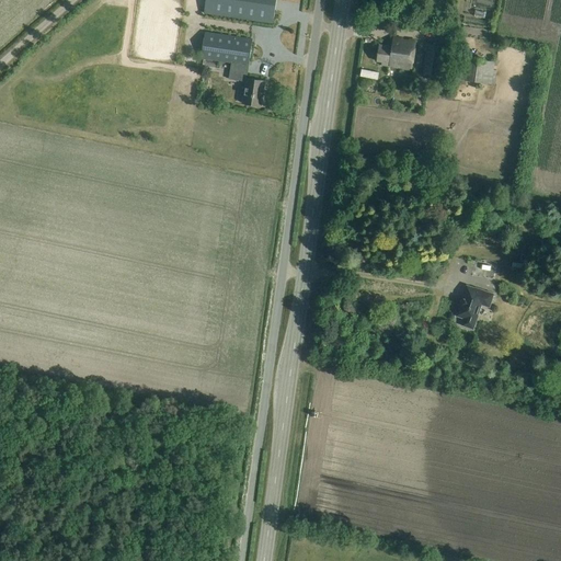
[(274,26),(277,0),(205,0),(204,15),(274,26)]
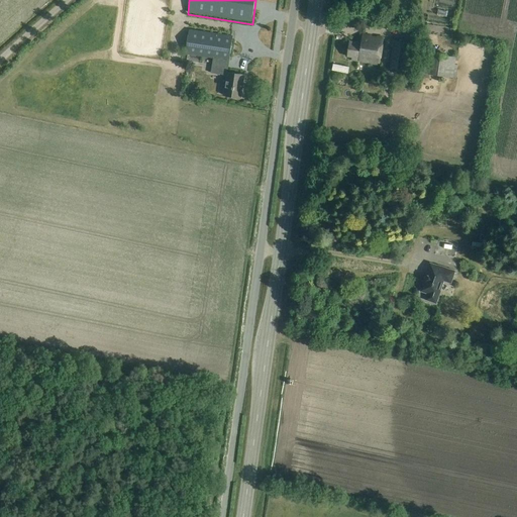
[(442,8),(441,15),(451,17),(452,10),(442,8)]
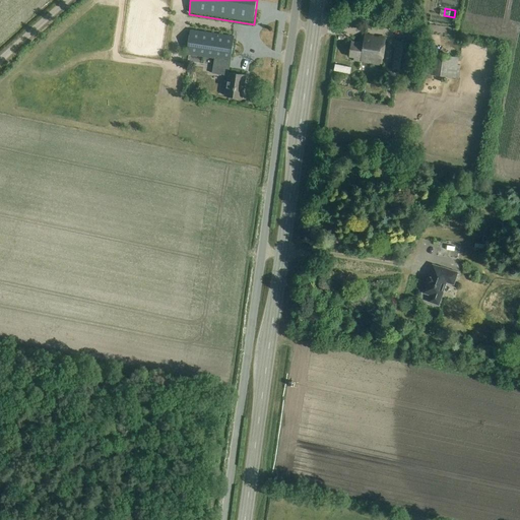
[(243,99),(246,75),(229,73),(235,37),(190,30),(187,55),(214,59),(212,74),(228,76),(225,96),(243,99)]
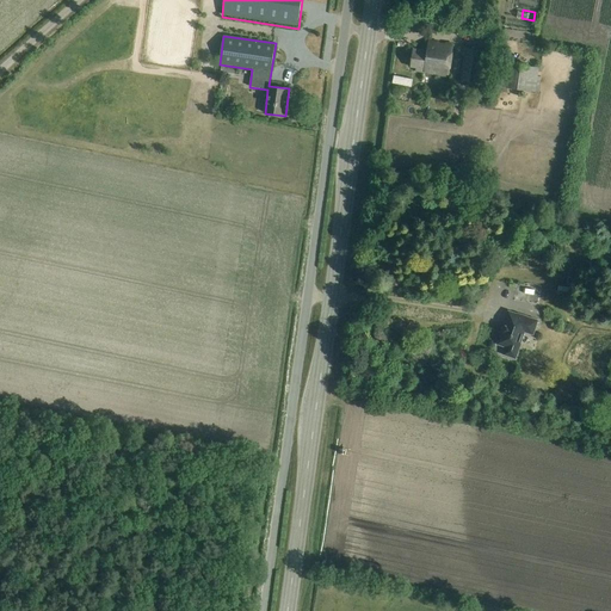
[(449,76),(454,45),(439,43),(430,42),(429,51),(413,49),(411,67),(417,68),(415,72),(427,74),(449,76)]
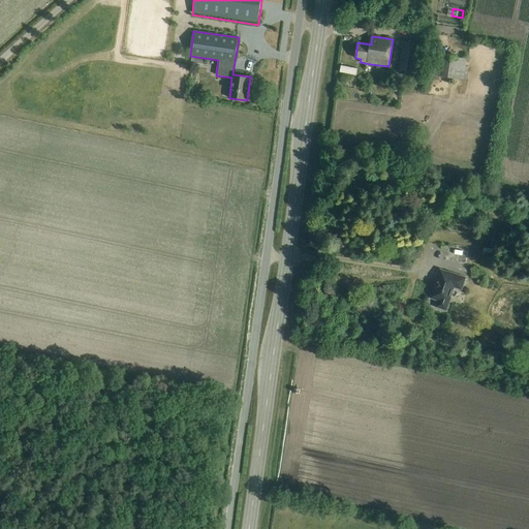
[(424,47),(418,45),(418,43),(403,40),(399,69),(414,71),(414,68),(425,69),(426,62),(415,61),(417,52),(426,53),(427,44),(424,44),(424,47)]
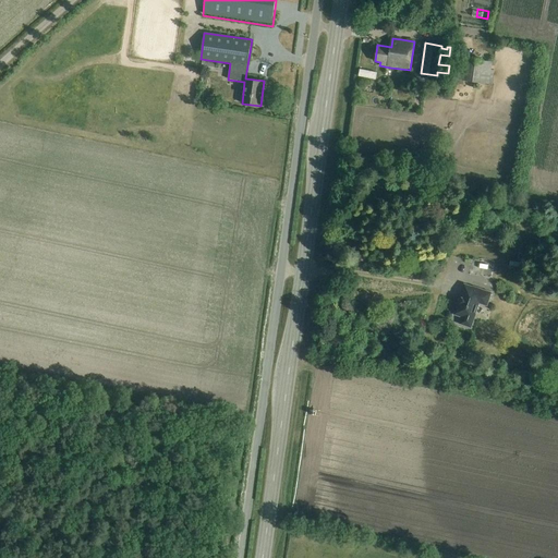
[(494,85),(496,65),(495,65),(495,62),(457,58),(453,77),(460,77),(459,83),(463,84),(464,81),(494,85)]
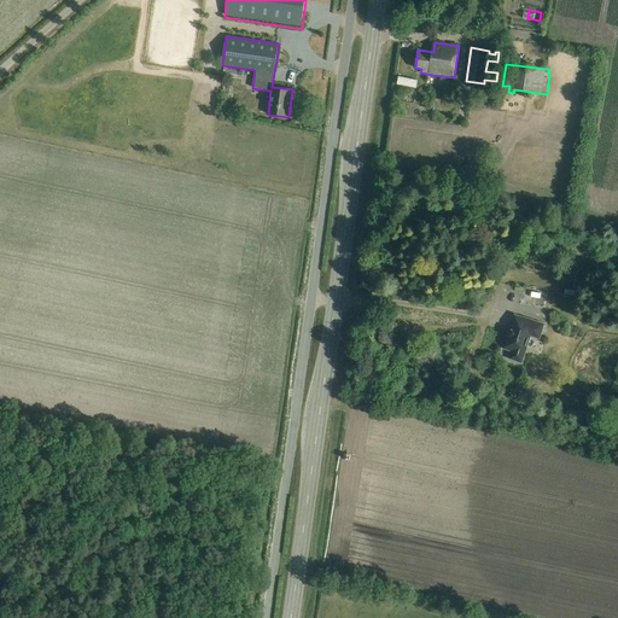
[(528,321),(516,316),(508,338),(506,338),(503,344),(506,345),(505,348),(513,350),(512,353),(512,354),(512,355),(512,357),(513,359),(514,360),(516,361),(517,361),(518,361),(519,361),(520,360),(522,360),(523,359),(524,357),(525,354),(523,353),(530,336),(538,338),(543,325),(528,319),(528,321)]
